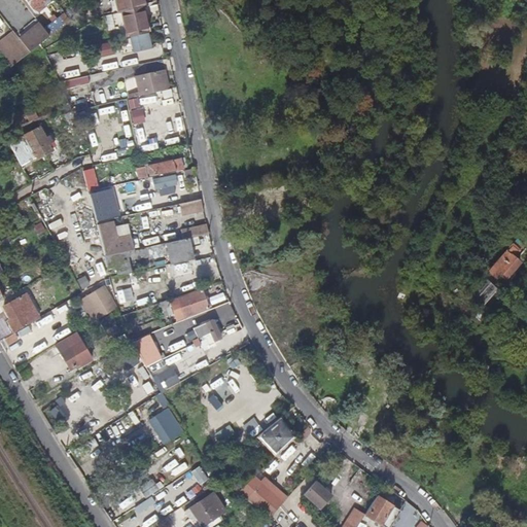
[(39,24),(20,39),(26,48),(29,53),(39,44),(49,37),(39,24)]
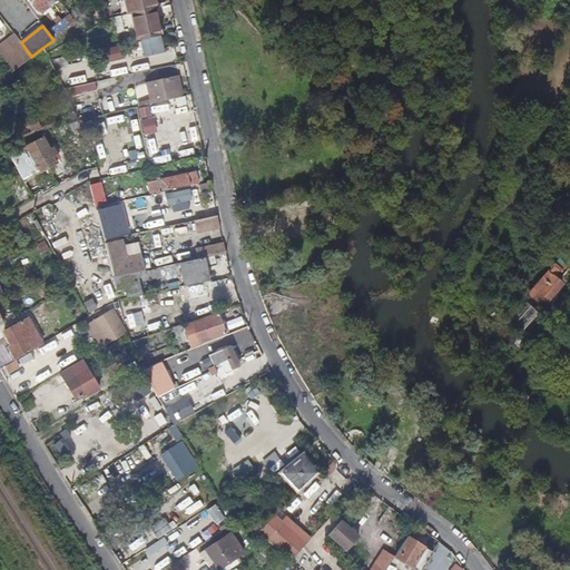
[(246,59),(252,81),(262,79),(257,57),(246,59)]
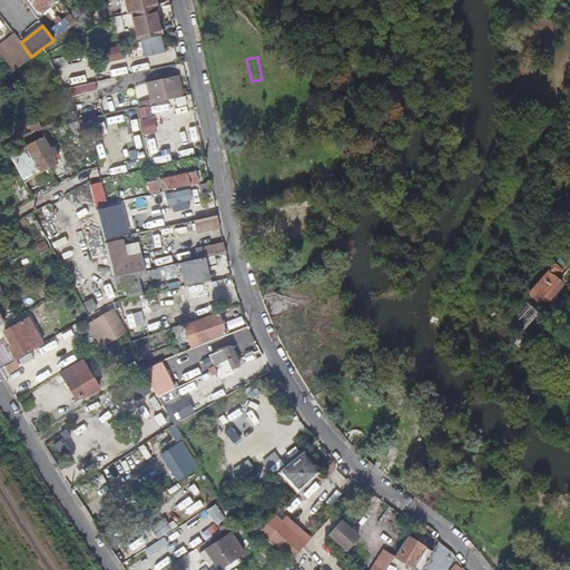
[(242,84),(252,81),(246,59),(237,61),(242,84)]
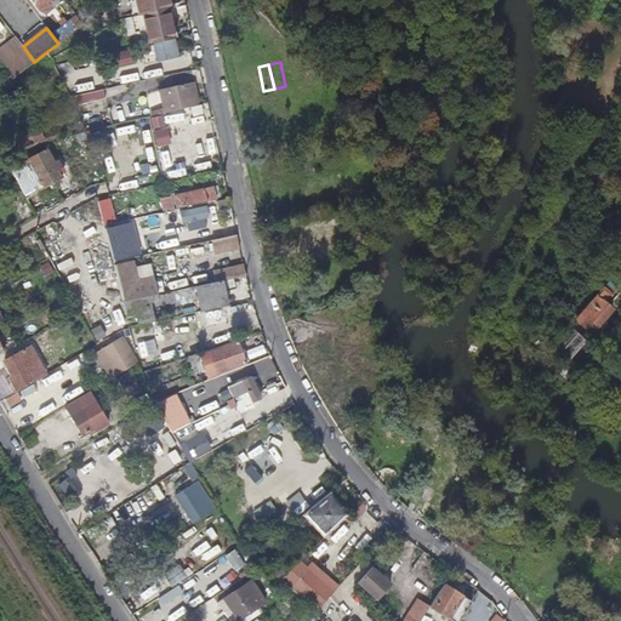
[(335,93),(349,90),(346,74),(332,77),(335,93)]
